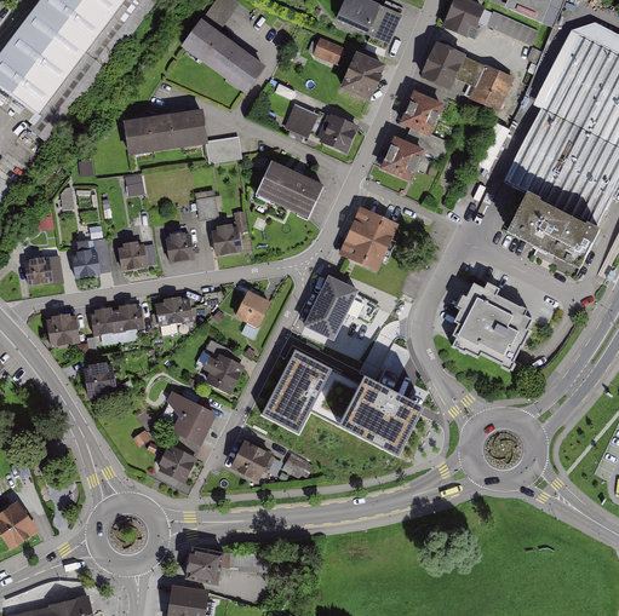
[(40,0),(0,55),(0,99),(30,122),(125,0),(40,0)]
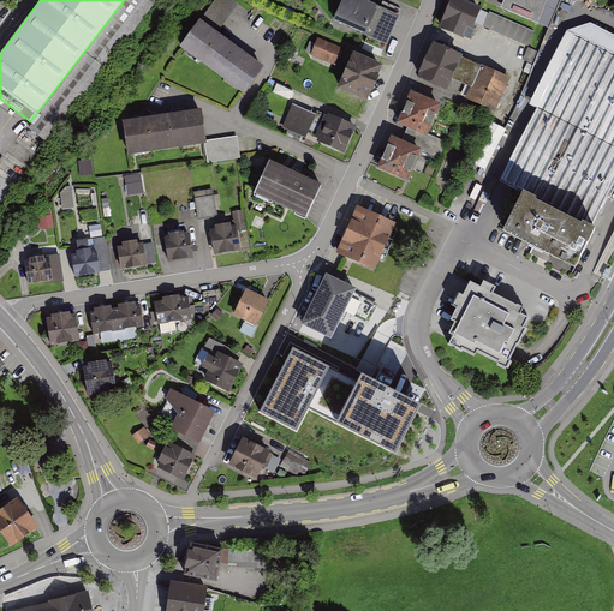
[(399,12),(370,0),(341,0),(334,18),(386,41),(399,12)]
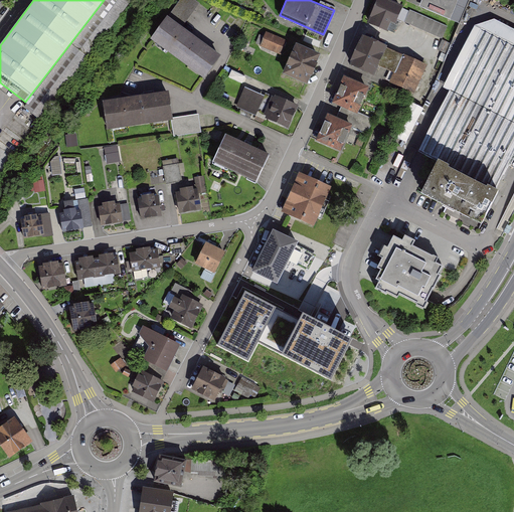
[(403,6),(390,0),(378,0),(368,21),(387,30),(392,20),(396,22),(403,6)]
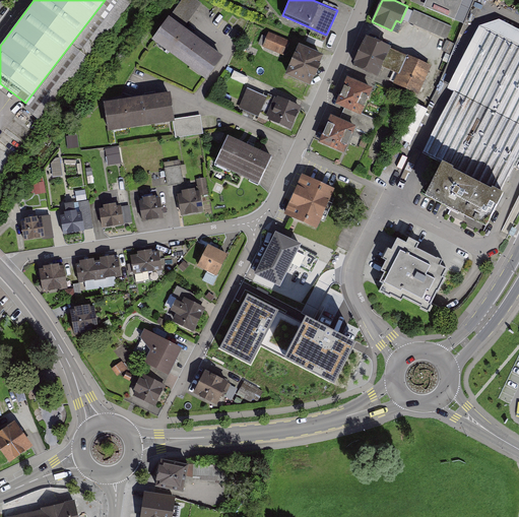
[(413,8),(407,20),(425,28),(445,38),(451,25),(413,8)]
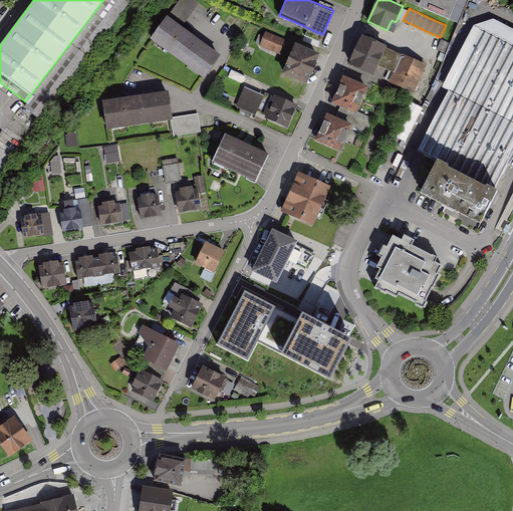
[(413,151),(488,195),(512,148),(512,27),(484,12),(413,151)]
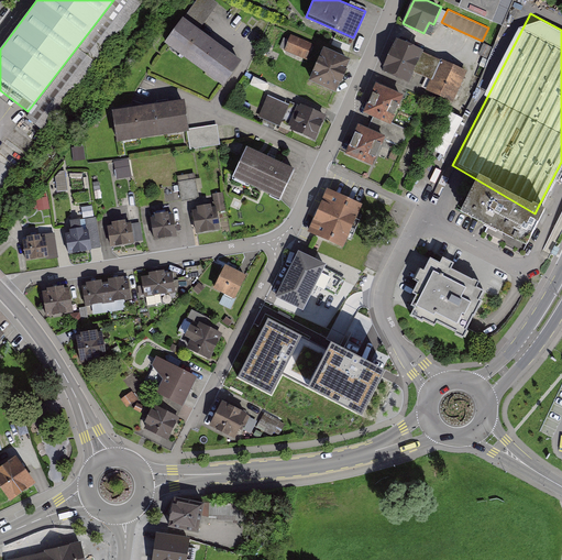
[(182,18),(164,43),(222,87),(241,62),(182,18)]
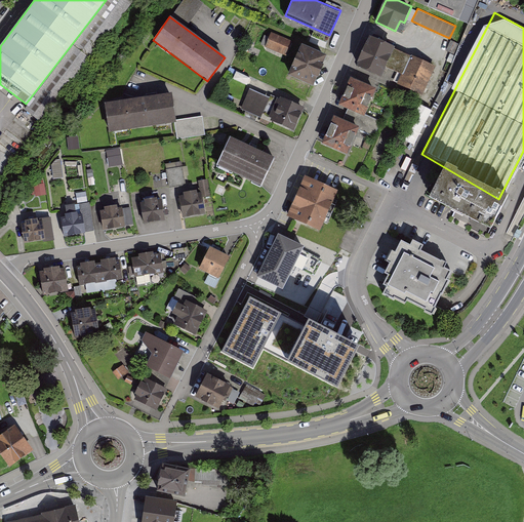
[(271,31),(265,45),(285,54),(291,39),(271,31)]
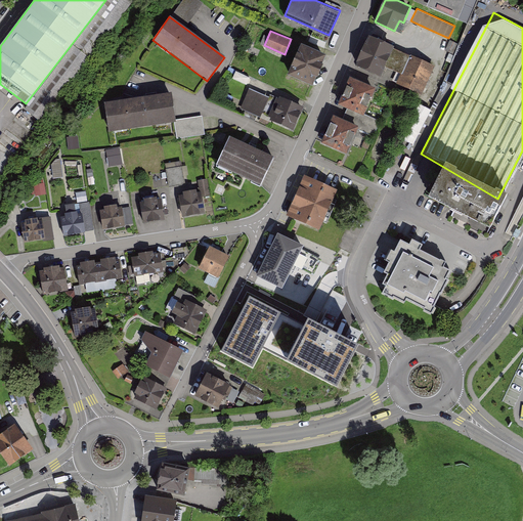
[(435,66),(371,35),(357,63),(383,76),(387,67),(398,72),(394,79),(423,92),(435,66)]
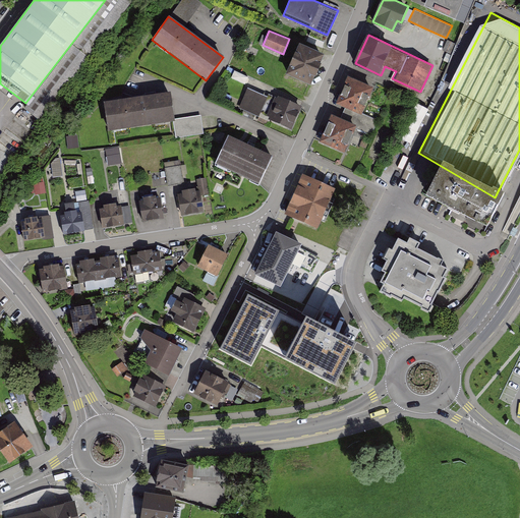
[(285,74),(309,87),(324,56),(299,45),(285,74)]
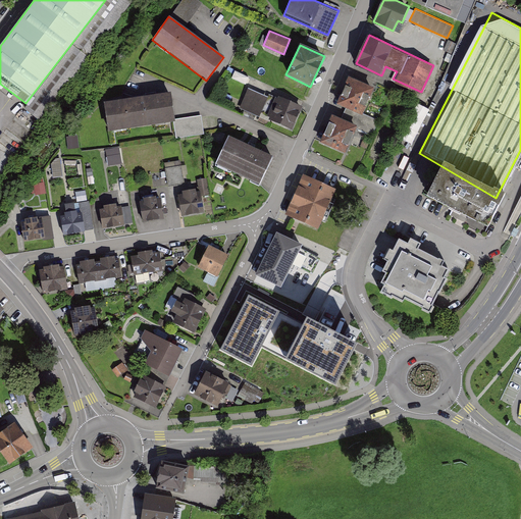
[(335,105),(362,116),(373,89),(347,78),(335,105)]
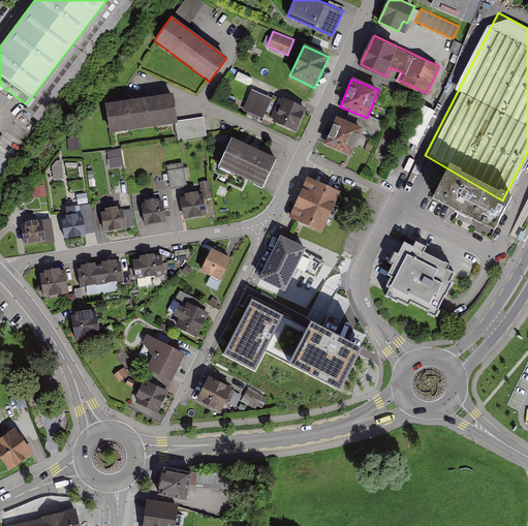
[(251,88),(242,107),(261,117),(271,97),(251,88)]
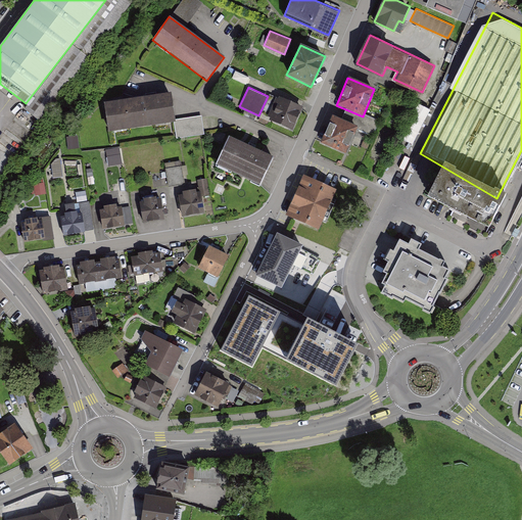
[(173,92),(106,101),(111,131),(175,122),(177,122),(176,117),(173,92)]
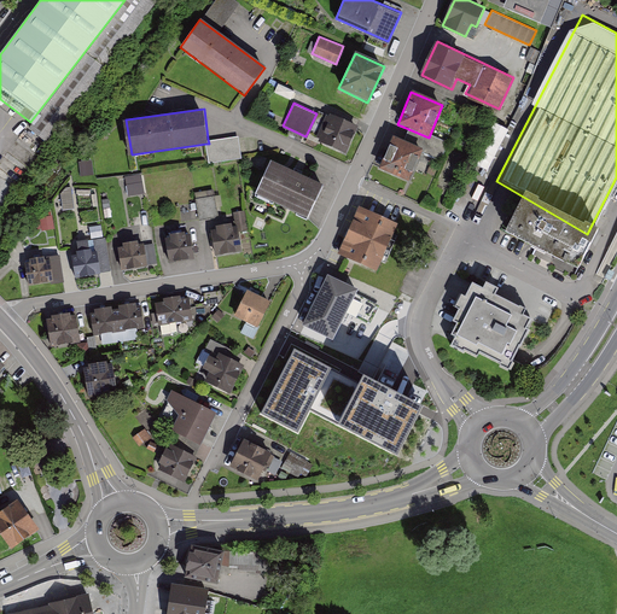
[(318,140),(345,152),(358,126),(330,113),(329,116),(325,115),(315,136),(319,138),(318,140)]
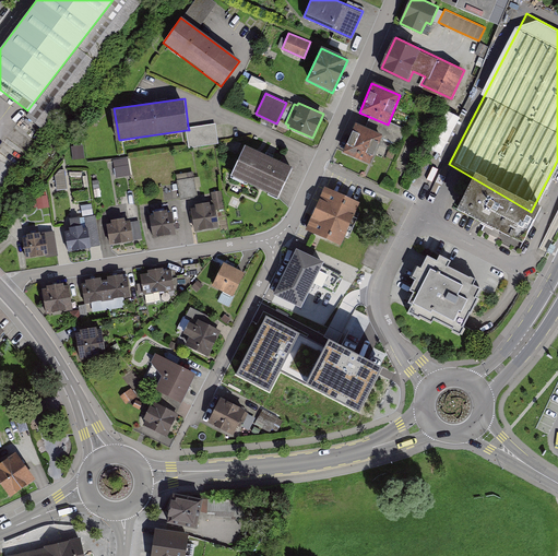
[(442,125),(452,129),(459,113),(449,109),(442,125)]
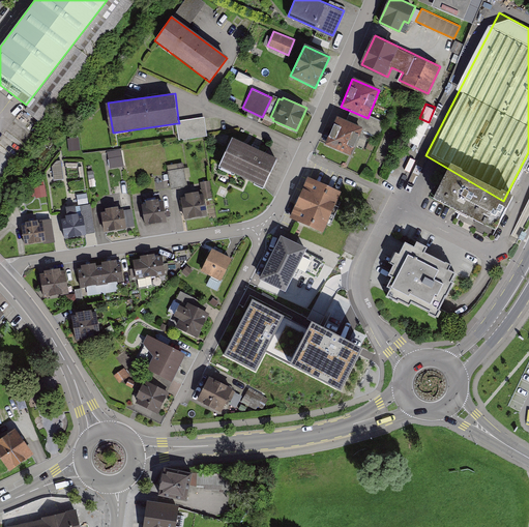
[(203,116),(178,119),(179,123),(177,123),(179,137),(206,134),(203,116)]
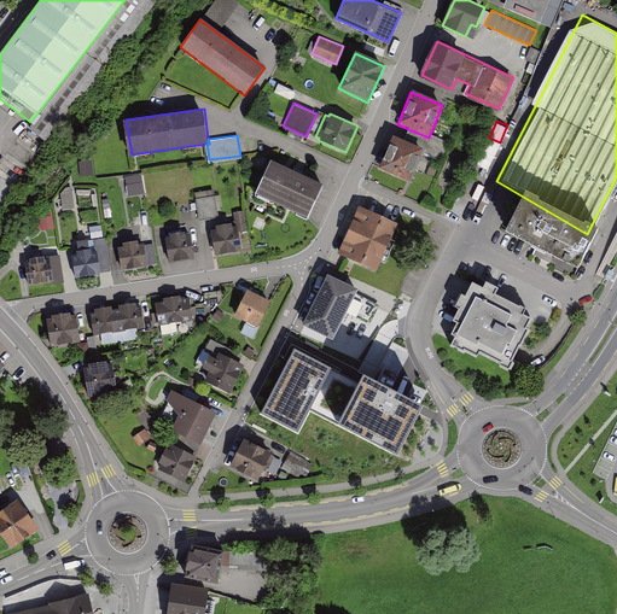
[(378,169),(408,182),(423,150),(393,136),(378,169)]
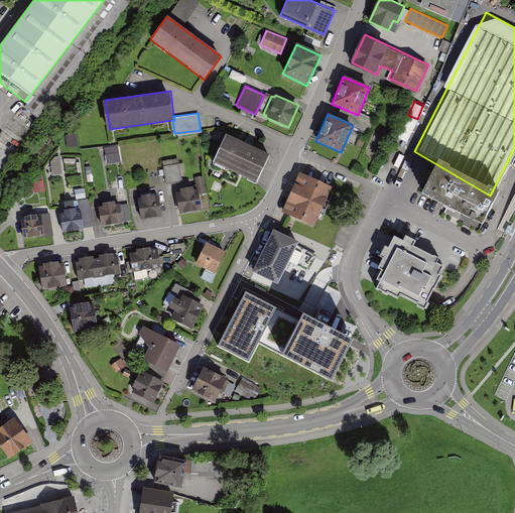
[(409,139),(413,125),(401,122),(397,135),(409,139)]
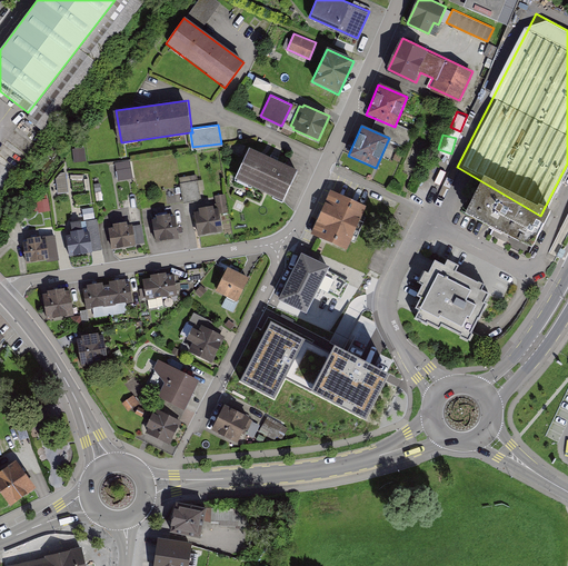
[(298,169),(250,147),(237,178),(284,200),(284,199),(298,169)]
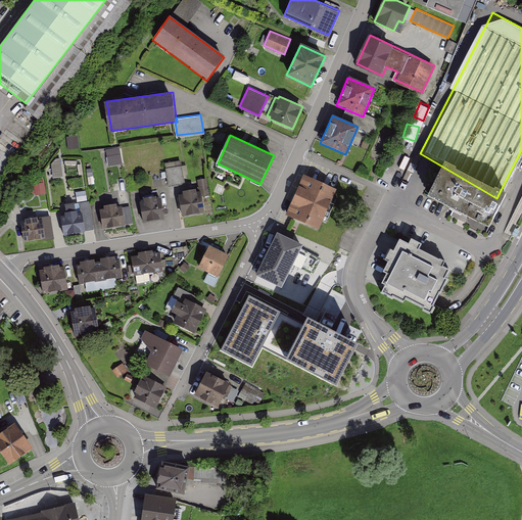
[(108,162),(123,160),(121,144),(105,146),(108,162)]
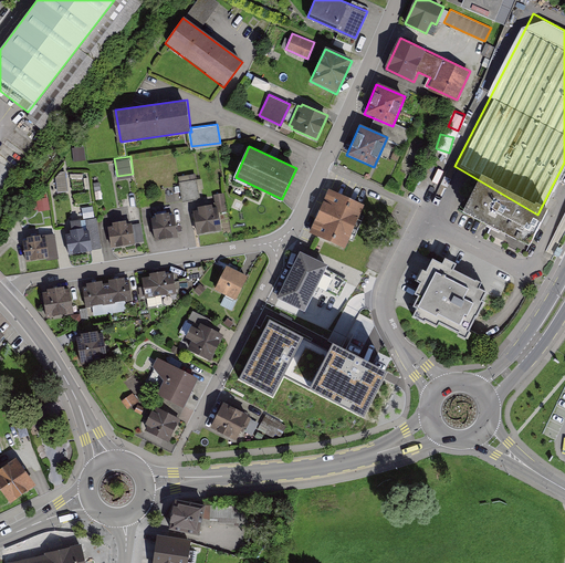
[(56,190),(69,189),(67,169),(55,170),(56,190)]
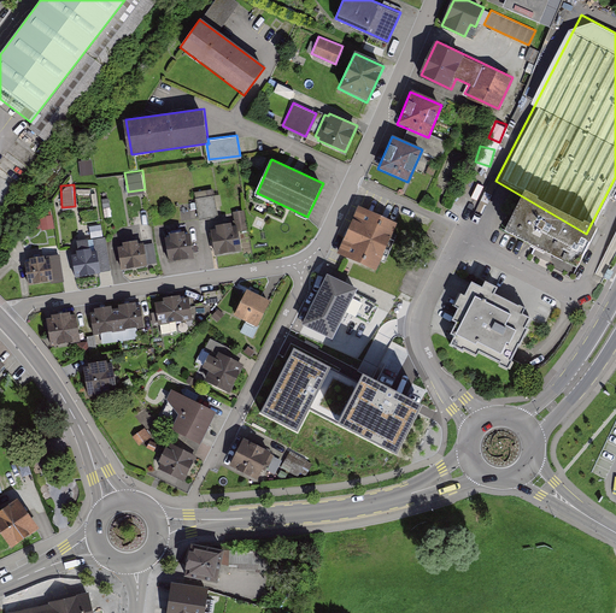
[(213,190),(194,194),(198,216),(207,214),(217,212),(213,190)]
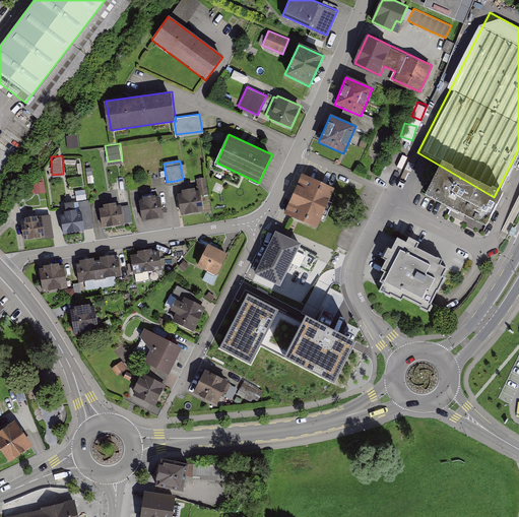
[(447,170),(428,201),(475,230),(494,197),(447,170)]
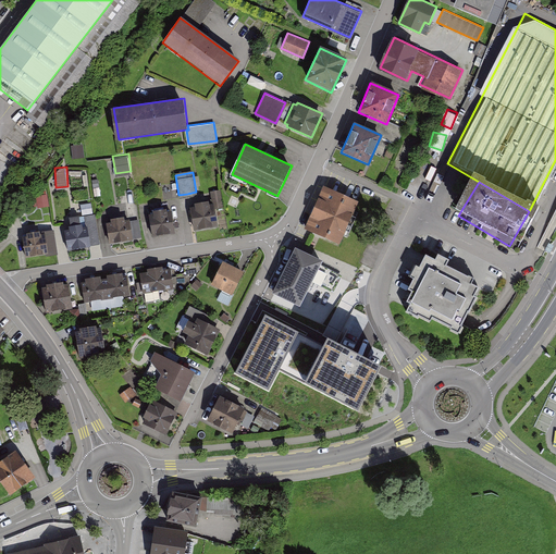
[(355,200),(322,186),(305,225),(337,239),(355,200)]
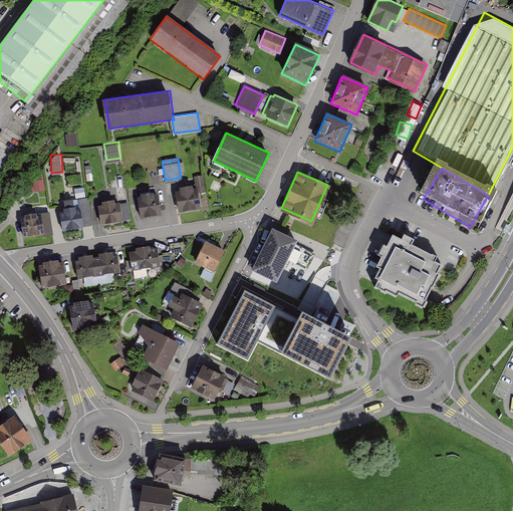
[(179,191),(175,191),(178,212),(201,209),(197,188),(193,188),(192,186),(178,188),(179,191)]
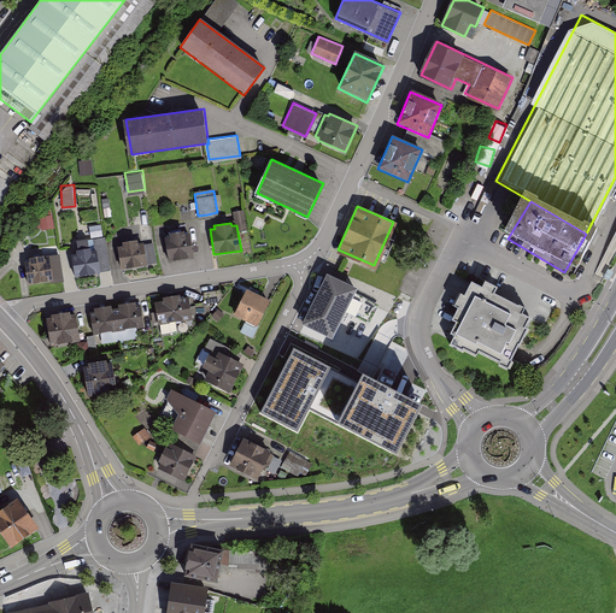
[(192,233),(166,235),(169,258),(194,255),(192,233)]
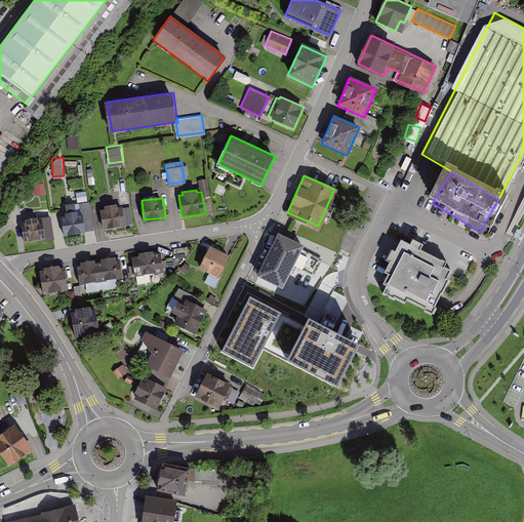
[(122,204),(102,206),(104,226),(125,224),(122,204)]
